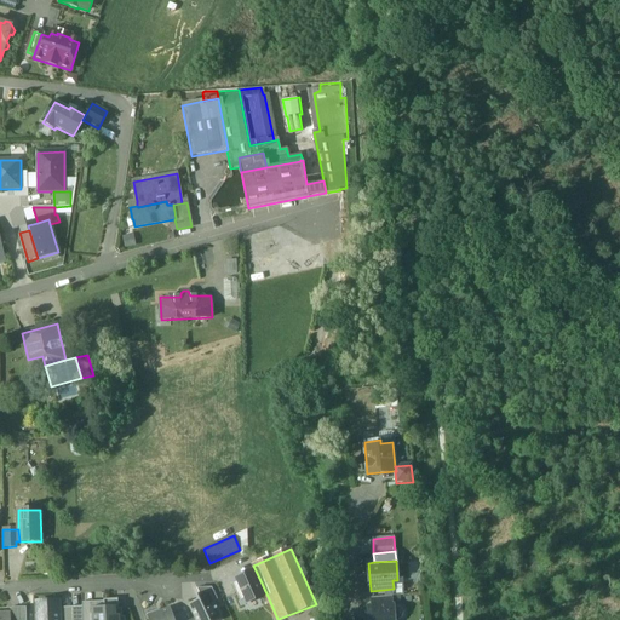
[(241,606),(267,593),(256,570),(230,581),(241,606)]
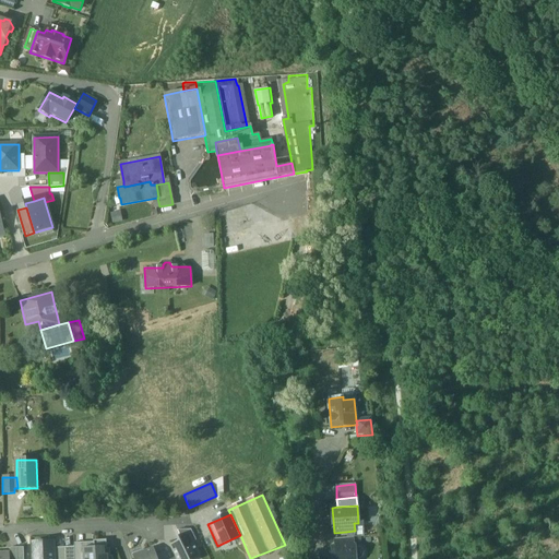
[(358,523),(354,523),(355,531),(346,532),(347,538),(348,538),(354,538),(360,537),(361,537),(360,522),(358,523)]
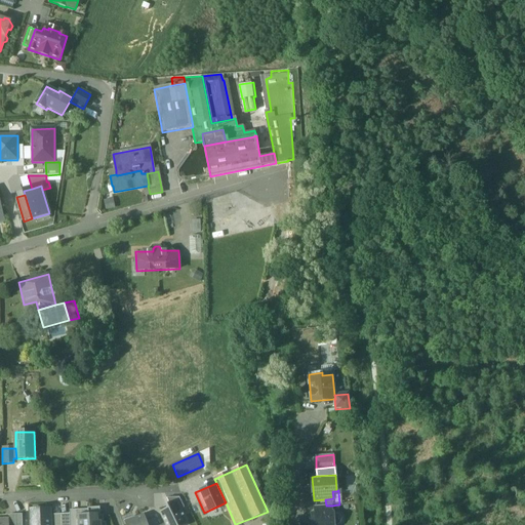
[(182,509),(185,508),(179,497),(167,498),(169,502),(165,505),(167,509),(177,502),(182,509)]
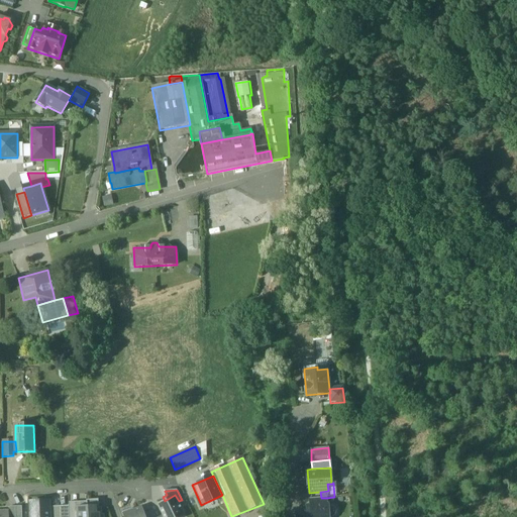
[(165,501),(157,505),(163,516),(183,516),(186,515),(179,501),(175,495),(165,501)]
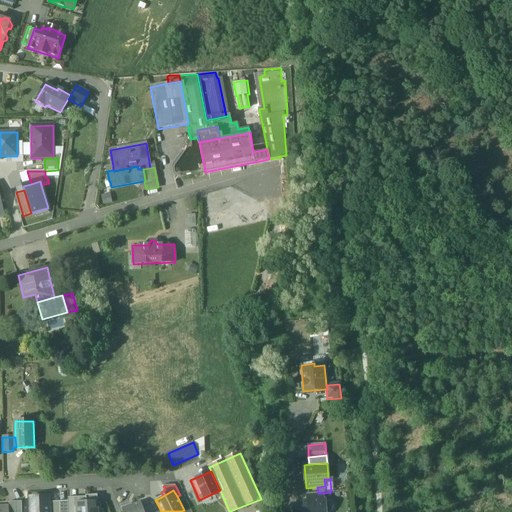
[(318,493),(306,494),(306,501),(320,500),(319,493),(318,493)]
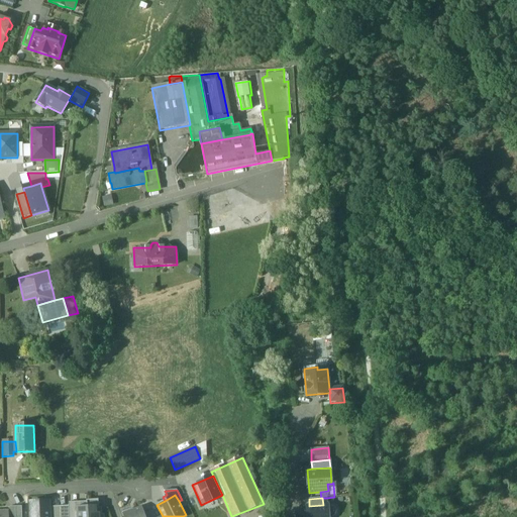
[(86,505),(75,505),(75,516),(105,516),(105,515),(102,515),(102,508),(99,509),(99,500),(86,500),(86,505)]
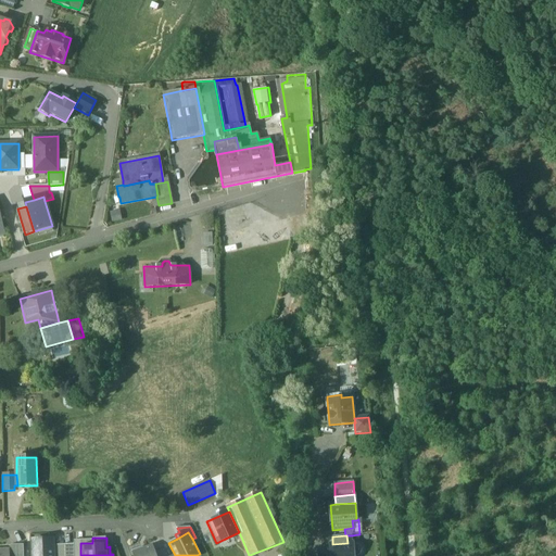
[(52,540),(35,541),(35,555),(52,555),(52,545),(52,540)]
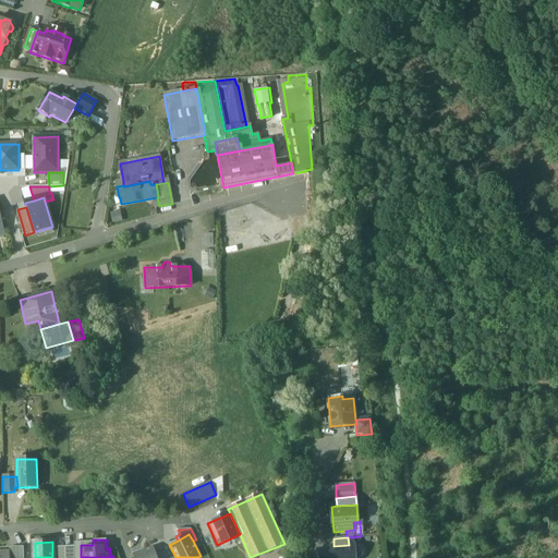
[(334,546),(330,547),(330,557),(355,557),(355,545),(353,545),(349,545),(334,546)]
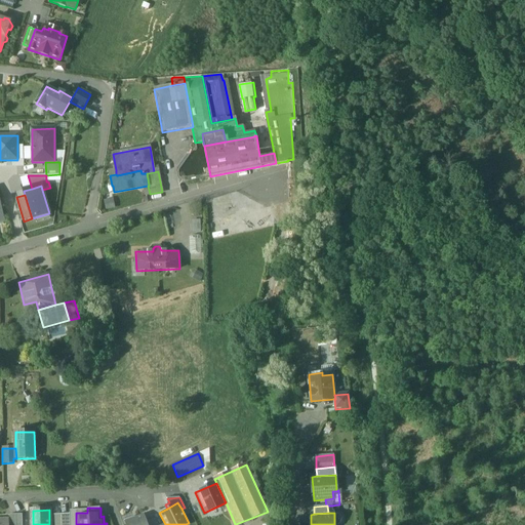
[(23,524),(23,514),(10,515),(10,524),(23,524)]
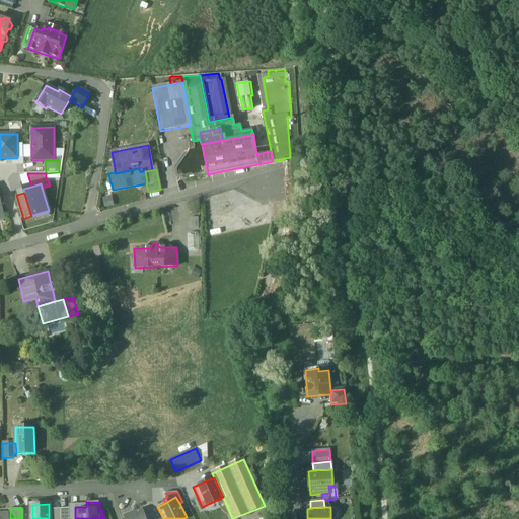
[(49,509),(49,518),(60,518),(61,509),(49,509)]
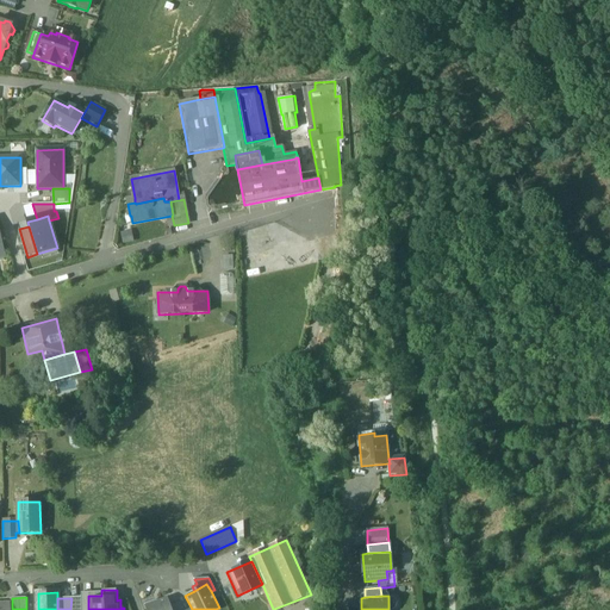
[(167,599),(147,608),(147,609),(170,609),(170,608),(167,599)]
